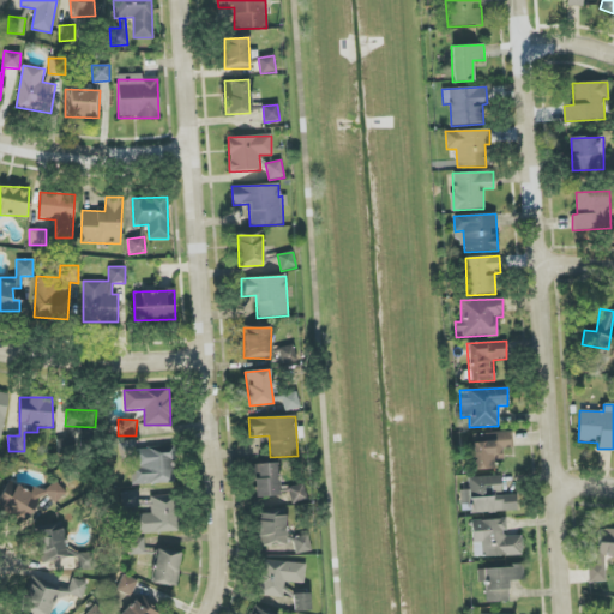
[(72,439),(56,440),(56,455),(77,453),(76,427),(71,427),(72,439)]
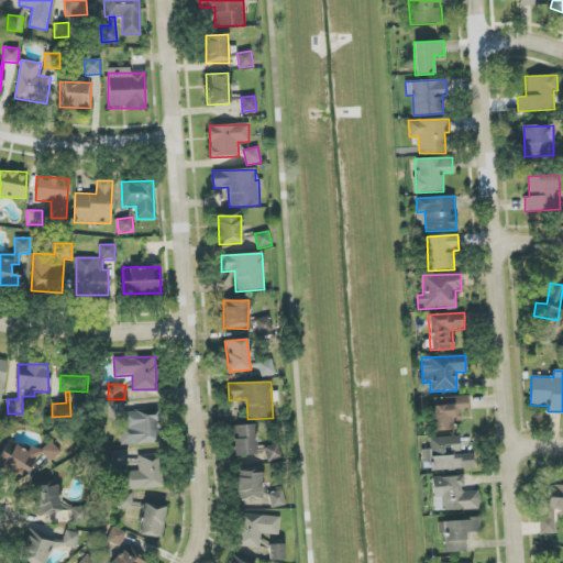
[(435,431),(454,431),(454,422),(461,422),(461,411),(470,411),(470,397),(434,398),(435,431)]
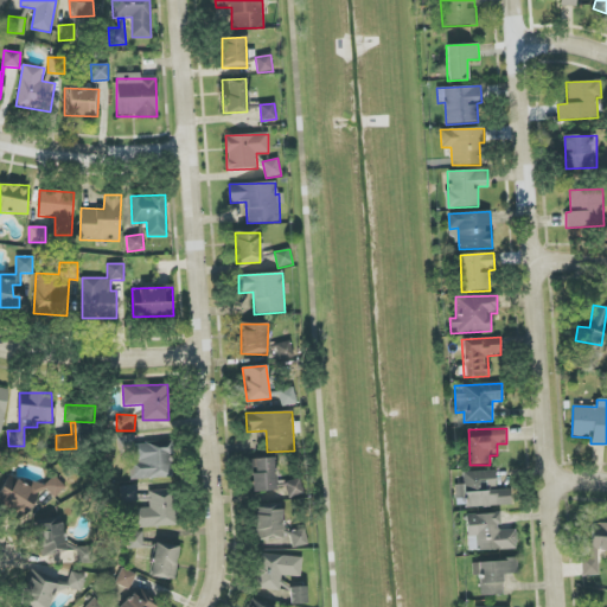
[(171,441),(131,442),(132,479),(172,479),(171,441)]
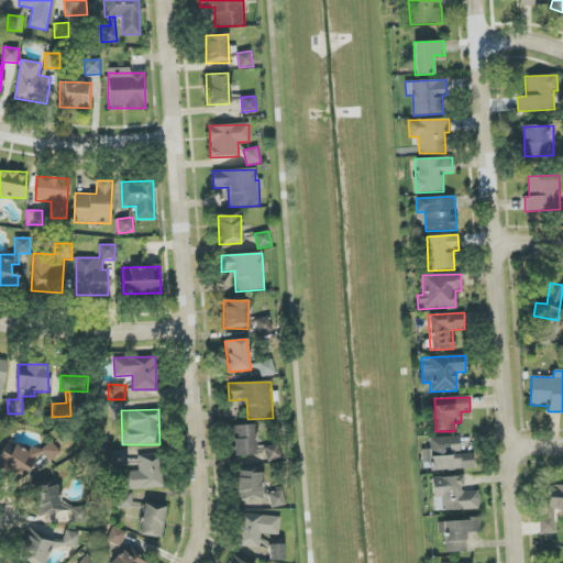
[(234,456),(255,455),(254,424),(233,426),(234,456)]
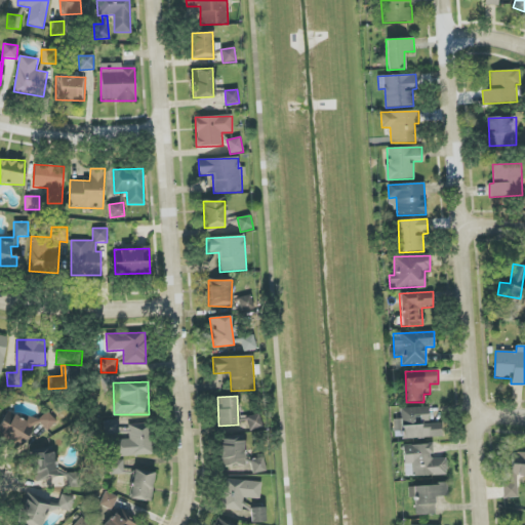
[(400,408),(401,419),(393,419),(393,432),(403,432),(403,439),(442,437),(442,422),(429,423),(429,407),(400,408)]
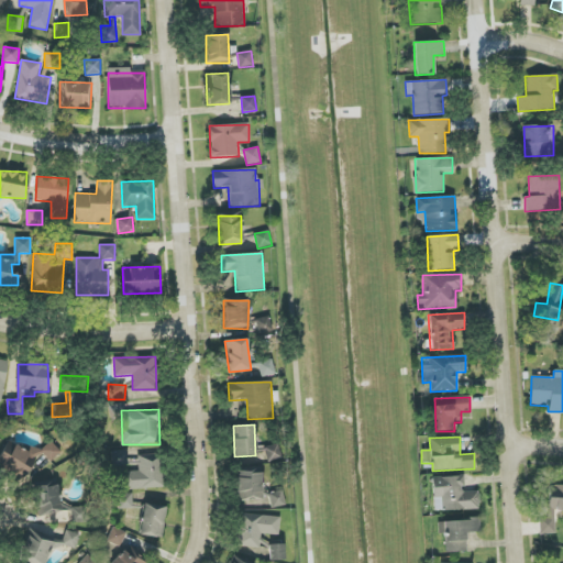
[(59,449),(47,442),(43,452),(32,445),(29,453),(11,444),(7,454),(3,453),(0,459),(0,466),(25,479),(39,454),(53,462),(59,449)]
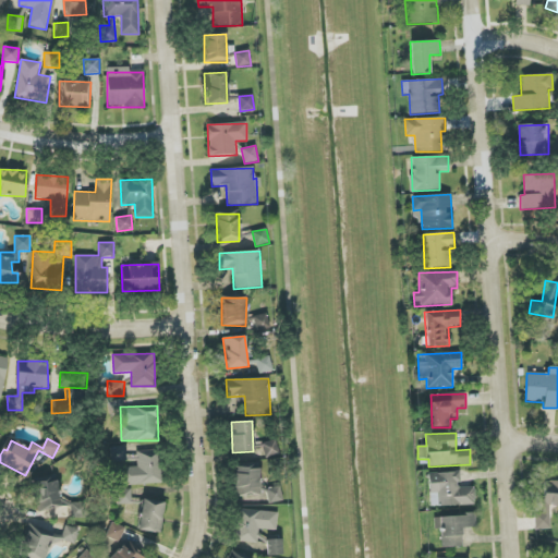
[(265,458),(279,455),(276,440),(254,445),(255,449),(263,448),(265,458)]
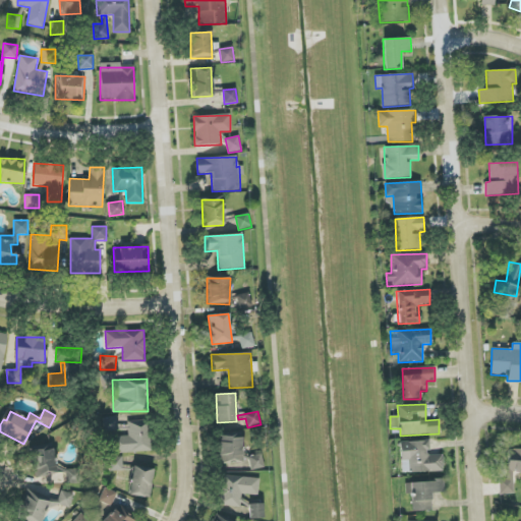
[(105,431),(117,430),(117,417),(104,417),(105,431)]
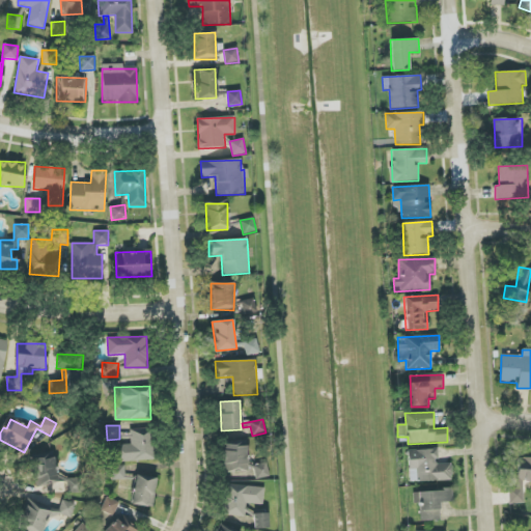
[(154,460),(154,428),(131,429),(131,444),(115,445),(115,462),(154,460)]
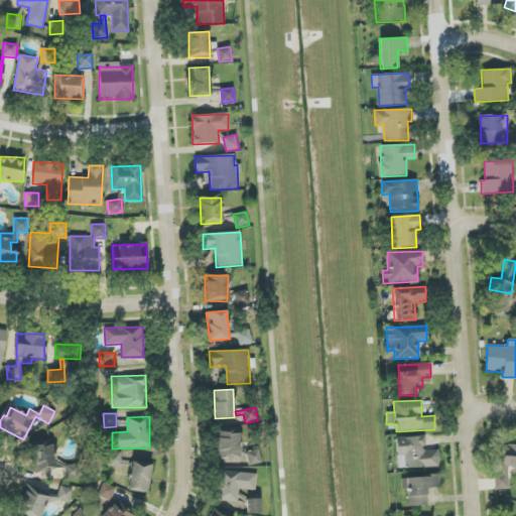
[(260,465),(260,449),(240,450),(239,429),(216,430),(217,460),(247,459),(247,465),(260,465)]
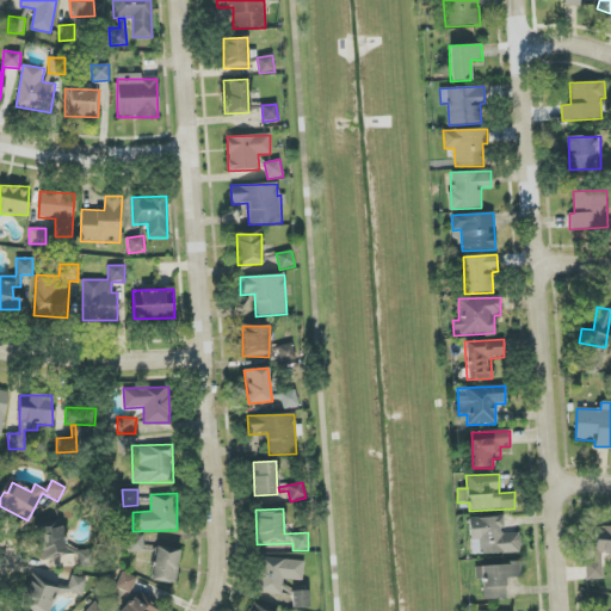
[(520,553),(519,534),(504,534),(503,517),(470,518),(471,555),(520,553)]
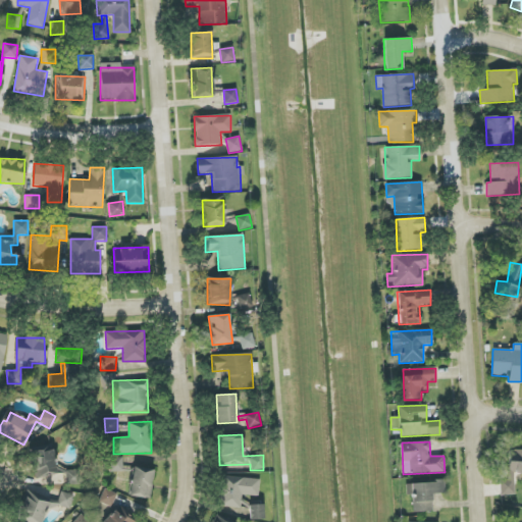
[(33,452),(33,480),(80,479),(80,467),(55,468),(55,451),(33,452)]
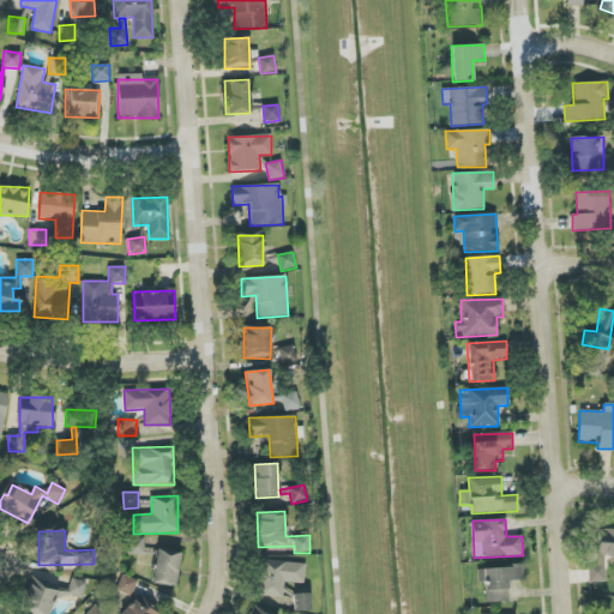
[(605,583),(606,558),(613,558),(613,530),(597,530),(597,565),(589,565),(588,582),(605,583)]
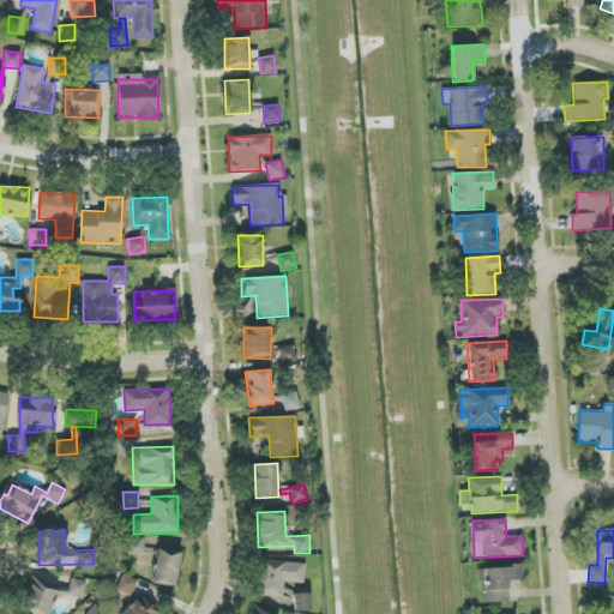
[(144,539),(128,539),(130,555),(144,555),(144,539)]
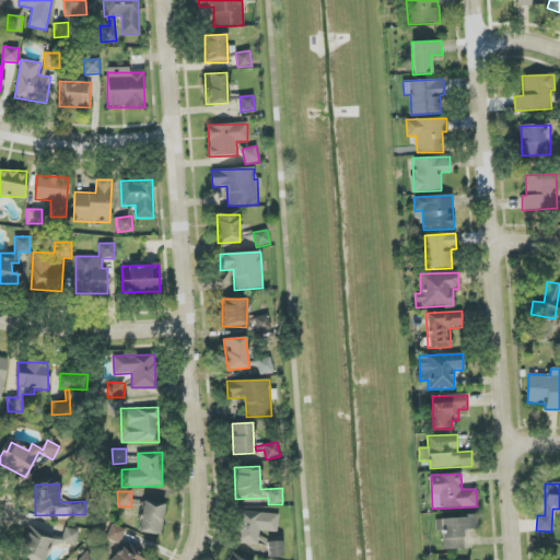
[(140,534),(162,535),(164,503),(142,502),(140,534)]
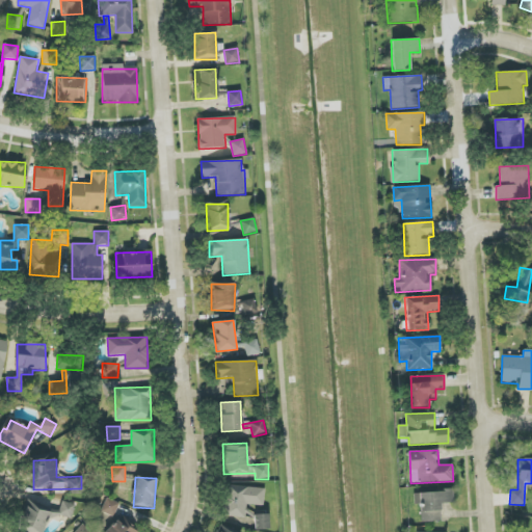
[(265,489),(230,485),(227,515),(253,519),(254,506),(263,507),(265,489)]
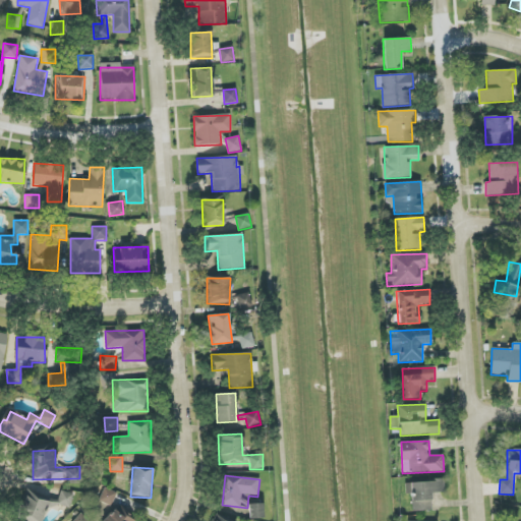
[(444,480),(405,482),(406,495),(412,495),(412,511),(431,511),(431,494),(444,493),(444,480)]
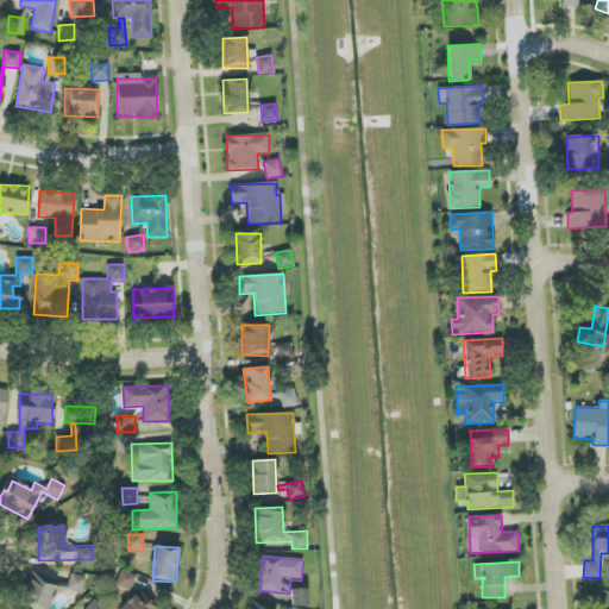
[(137,576),(121,570),(115,585),(130,591),(137,576)]
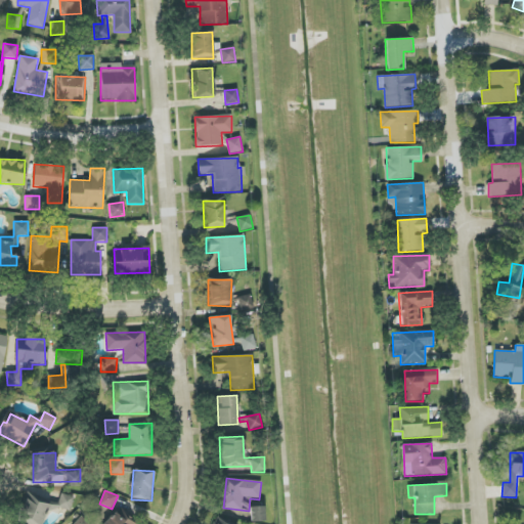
[(42,523),(45,508),(71,511),(73,496),(60,494),(59,500),(26,495),(22,523),(42,523)]
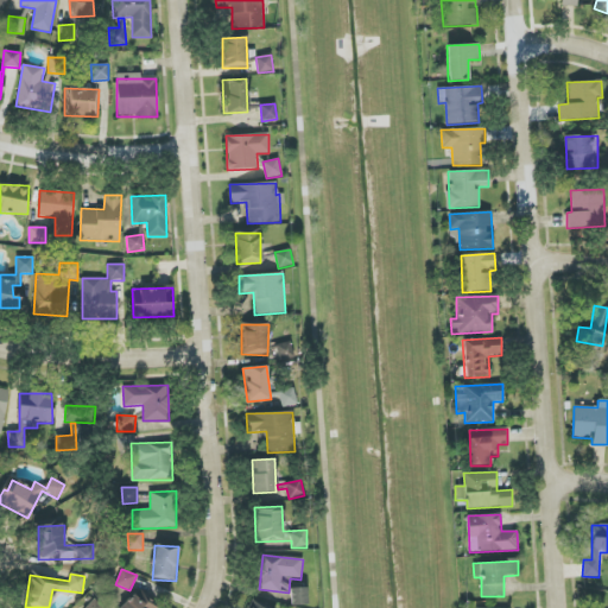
[(308,605),(306,588),(291,588),(291,606),(308,605)]
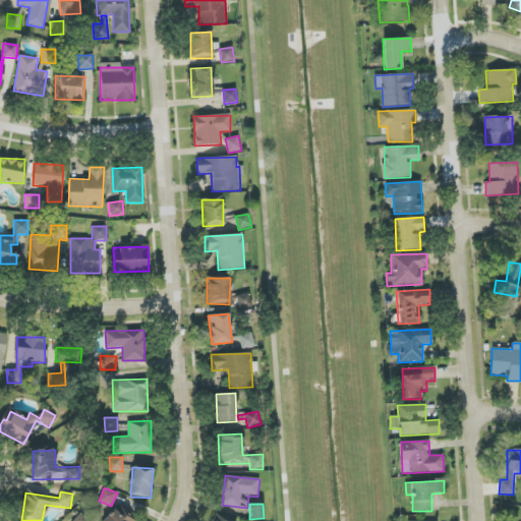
[(134,520),(117,506),(103,520),(134,520)]
